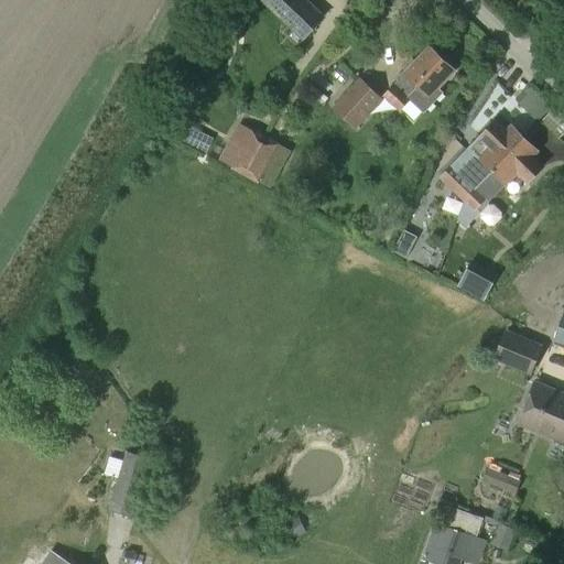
[(302,38),(323,15),(306,0),(271,0),(268,6),(302,38)]
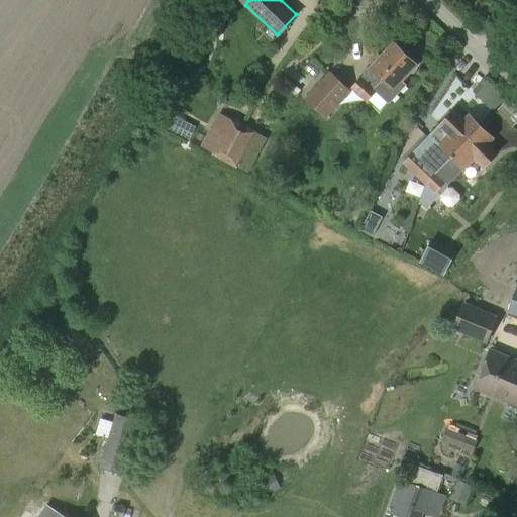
[(388,103),(405,85),(400,80),(415,64),(393,43),(351,89),(366,102),(376,92),(388,103)]
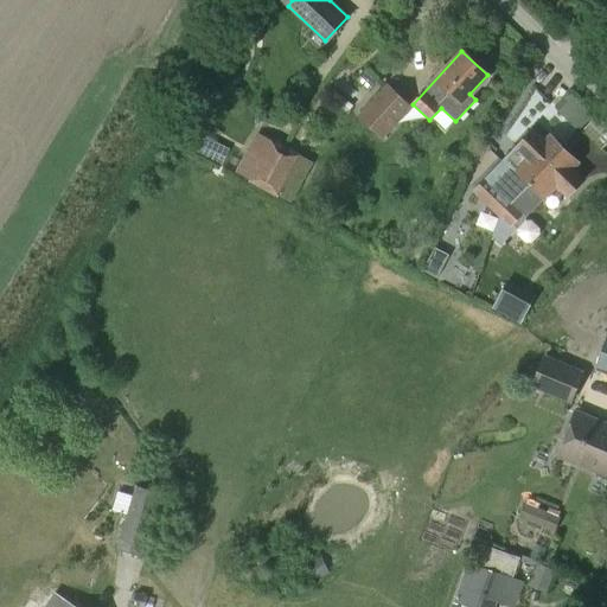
[(382,139),(413,107),(388,83),(357,116),(382,139)]
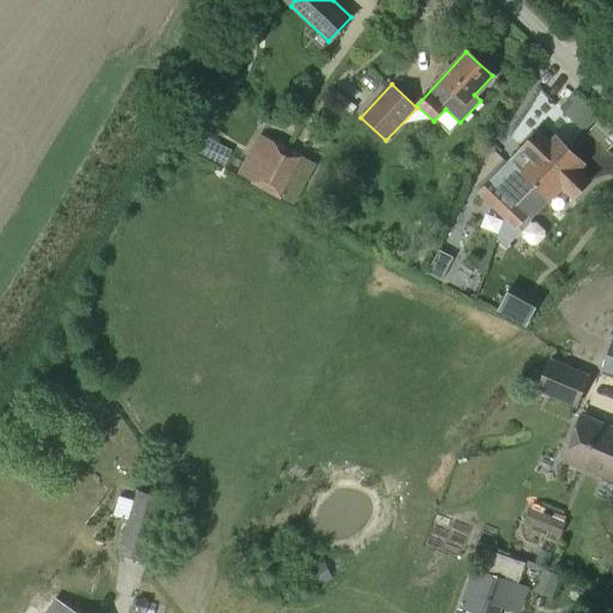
[(583,132),(598,116),(575,93),(564,103),(560,108),(583,132)]
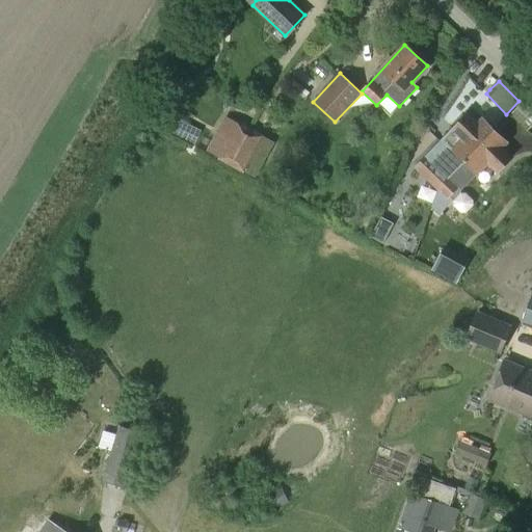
[(415,169),(436,189),(493,129),(482,118),(478,123),(469,113),(454,128),(454,129),(415,169)]
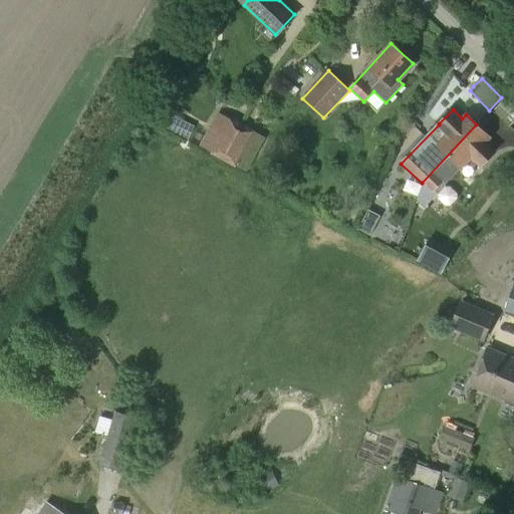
[(230,118),(218,112),(200,147),(211,153),(211,154),(224,161),(243,123),(231,117),(230,118)]
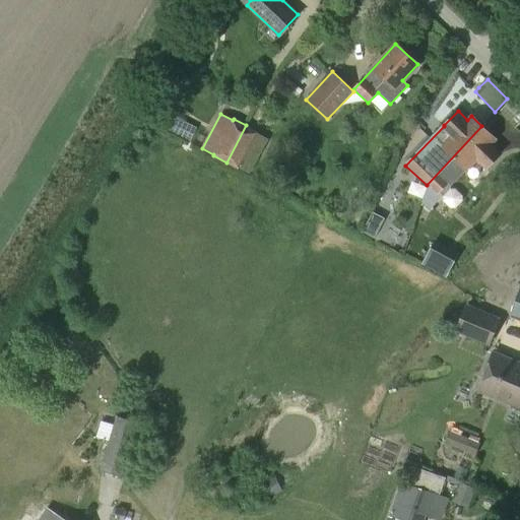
[(246,125),(226,163),(238,169),(239,168),(250,174),(268,139),(257,133),(258,132),(246,125)]
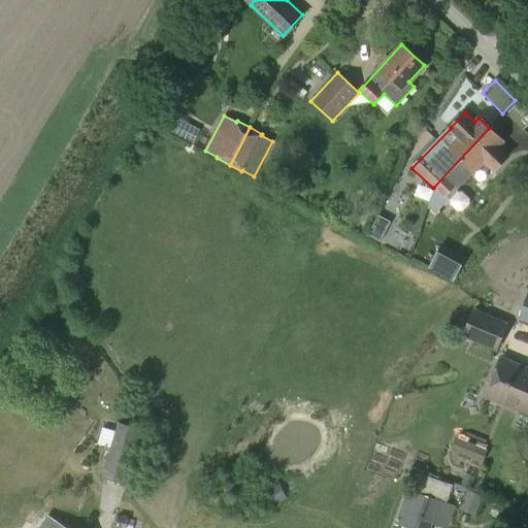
[(494,170),(507,155),(498,145),(503,141),(489,128),(433,188),(433,189),(429,200),(435,206),(443,196),(446,193),(451,198),(450,198),(450,203),(458,210),(462,210),(470,202),(469,198),(462,191),(457,191),(457,189),(484,161),(494,170)]
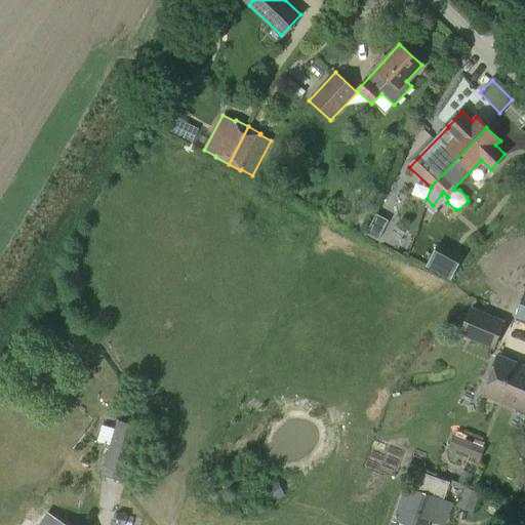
[(450,280),(463,255),(439,242),(426,267),(450,280)]
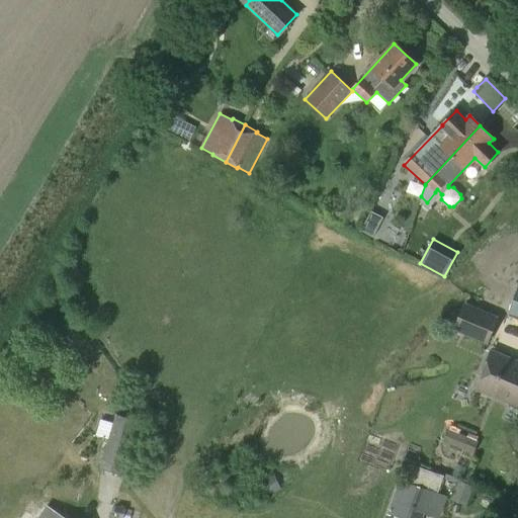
[(487,340),(497,315),(465,301),(454,327),(487,340)]
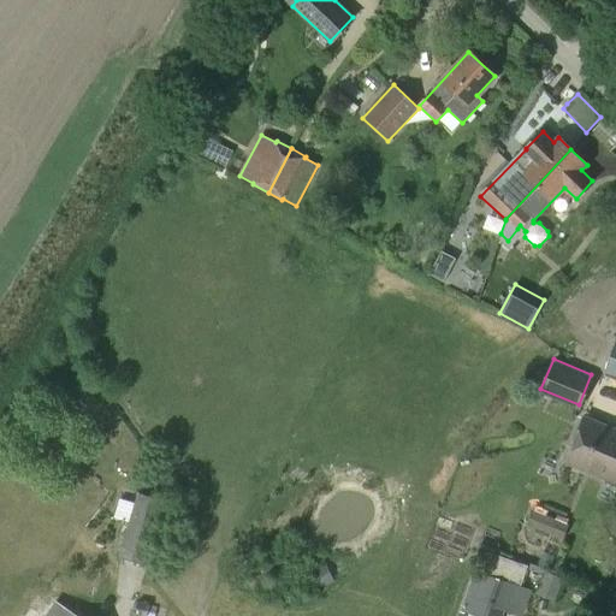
[(615,478),(615,427),(585,415),(567,457),(615,478)]
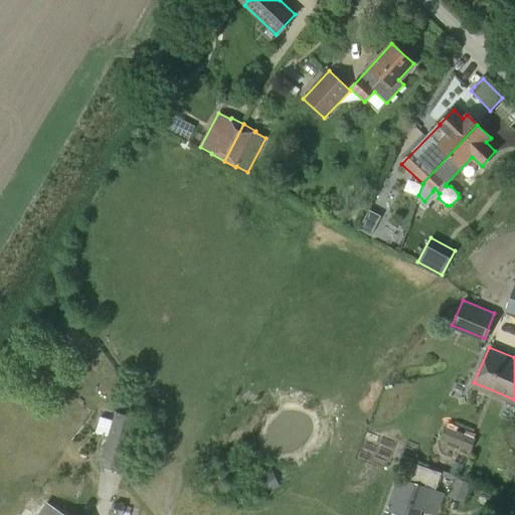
[(125,464),(139,419),(115,411),(101,457),(125,464)]
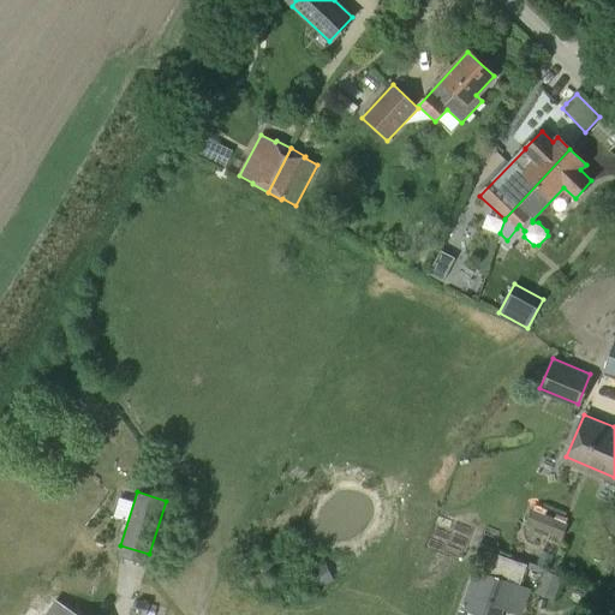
[(559,547),(568,524),(531,509),(523,531),(559,547)]
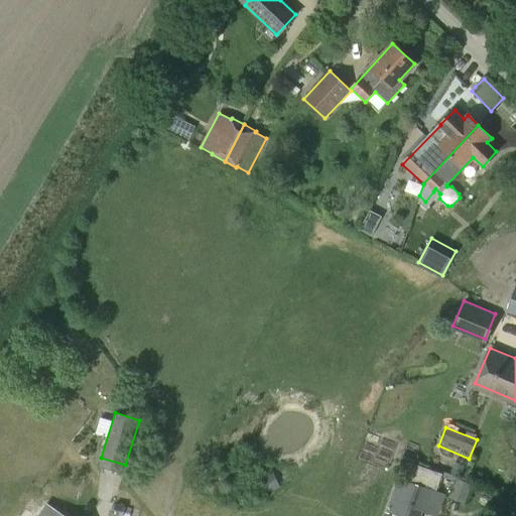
[(440,476),(408,465),(402,481),(398,479),(385,515),(399,515),(400,515),(418,515),(428,490),(435,492),(440,476)]
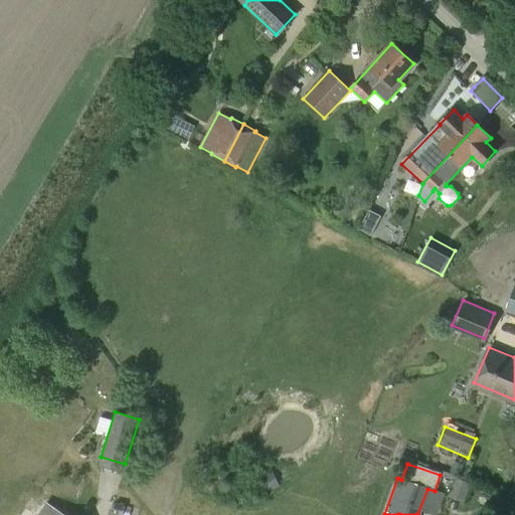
[(260,478),(265,491),(278,486),(273,473),(260,478)]
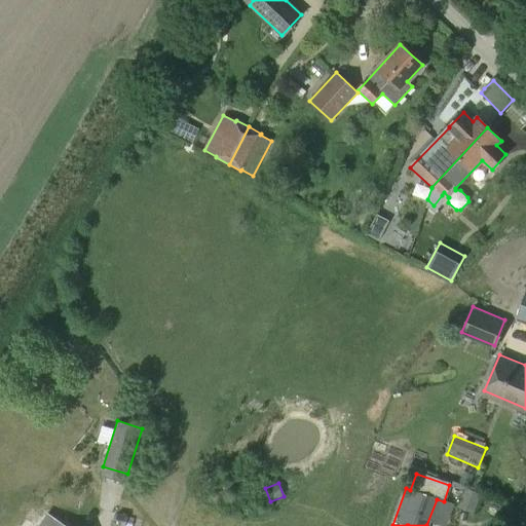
[(459,503),(476,510),(481,496),(463,490),(459,503)]
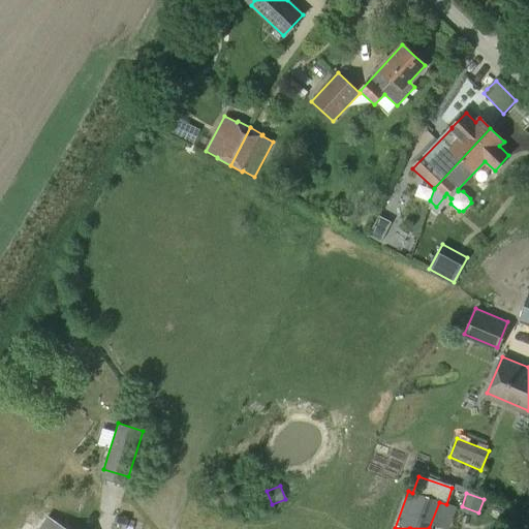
[(119,516),(117,528),(118,528),(124,528),(127,518),(124,517),(119,516)]
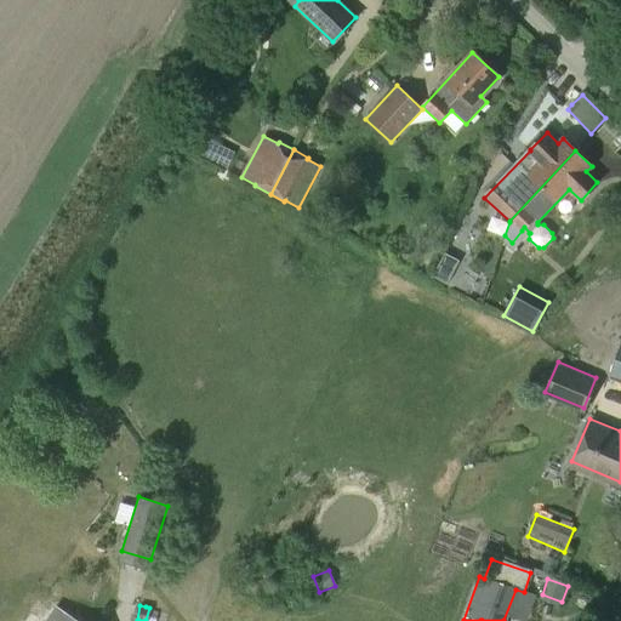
[(77,620),(56,607),(46,620),(77,620)]
